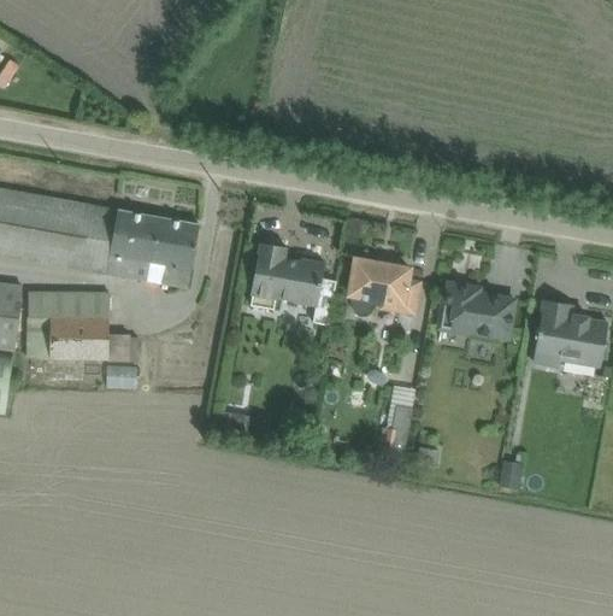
[(0,253),(187,289),(199,224),(0,187),(0,253)]
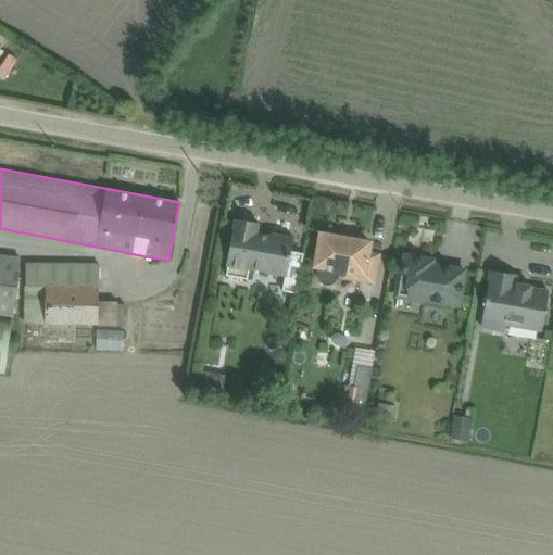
[(223,272),(284,284),(294,229),(234,217),(223,272)]
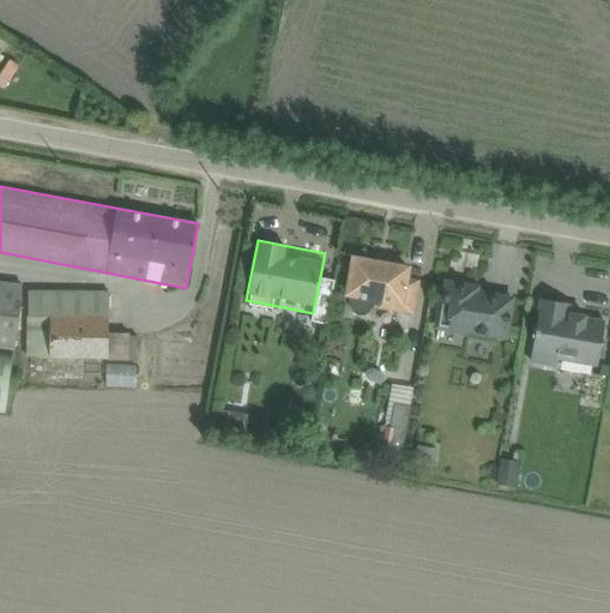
[(344,295),(404,310),(414,269),(354,256),(344,295)]
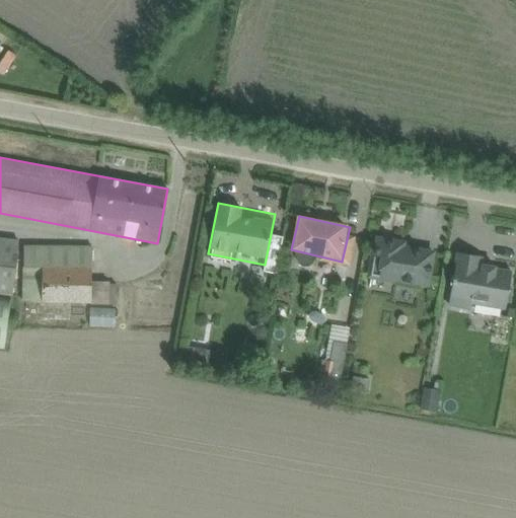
[(20,236),(0,233),(0,290),(14,292),(20,236)]
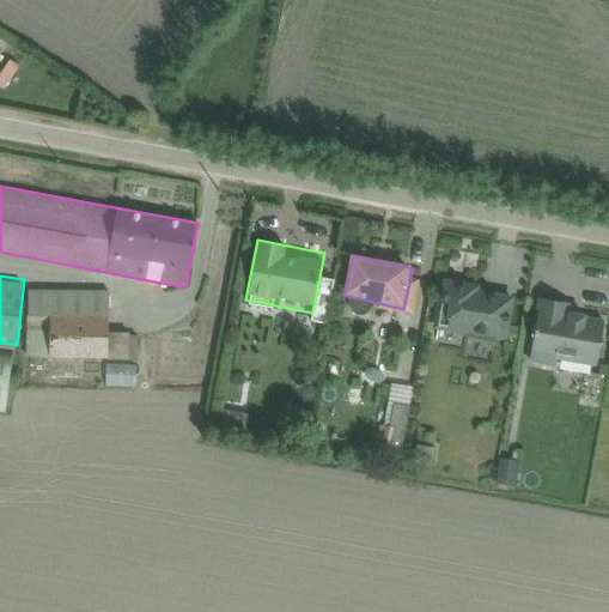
[(439,328),(507,340),(515,294),(446,282),(439,328)]
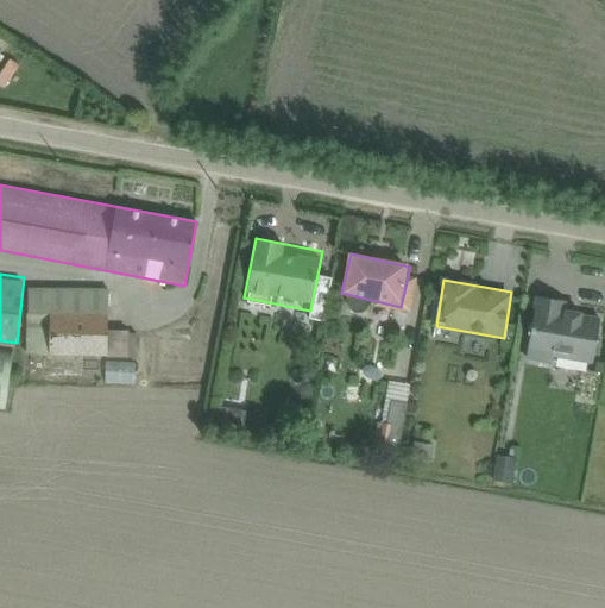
[(33,287),(30,352),(139,357),(140,330),(109,328),(111,290),(33,287)]
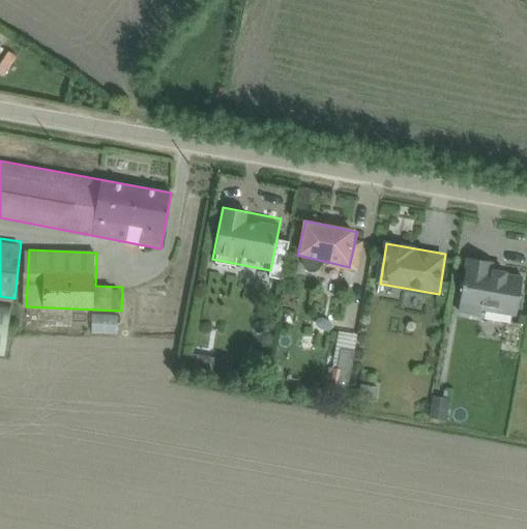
[(482,317),(485,309),(518,315),(526,273),(466,262),(457,312),(482,317)]
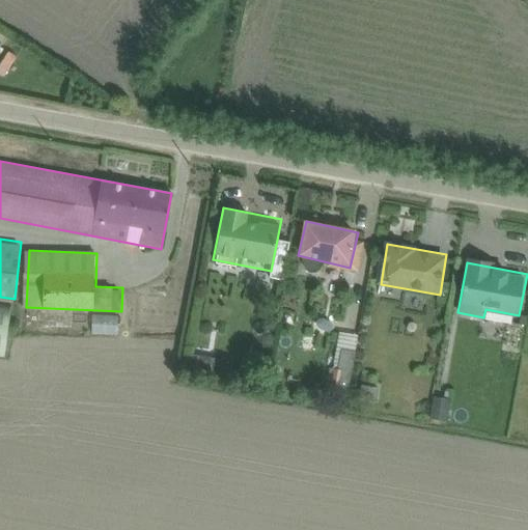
[(14,305),(0,303),(0,356),(6,357),(14,305)]
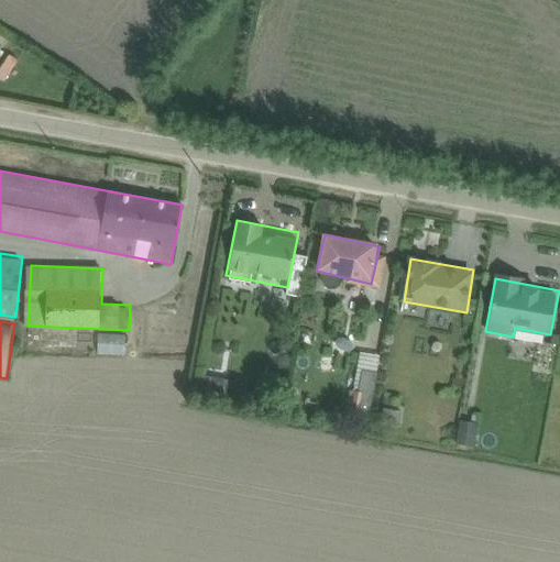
[(87,353),(116,353),(117,333),(88,332),(87,353)]
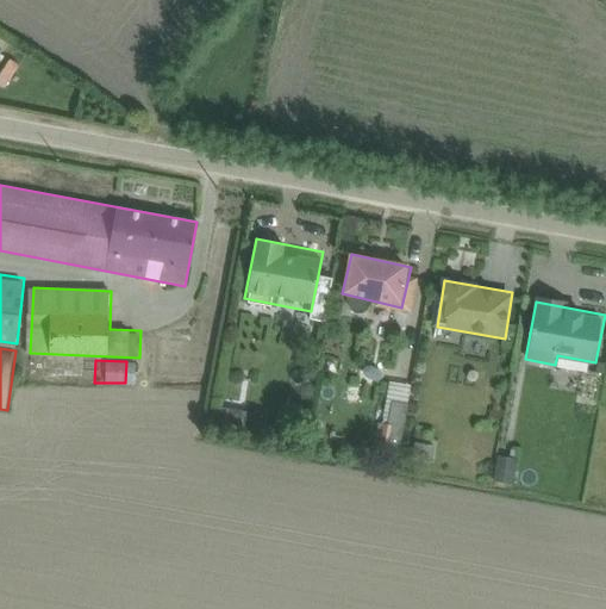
[(400,402),(401,377),(380,376),(379,401),(400,402)]
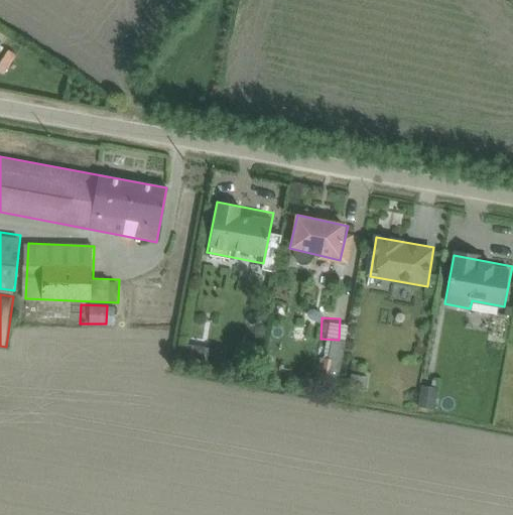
[(427,404),(428,380),(413,379),(411,403),(427,404)]
